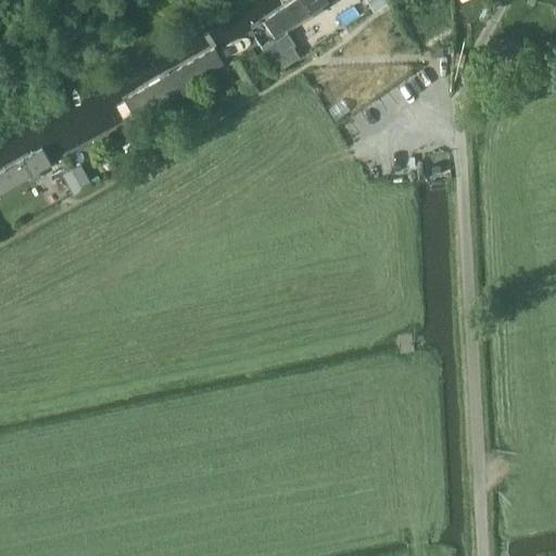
[(326,0),(286,0),(252,23),(264,40),(326,0)]
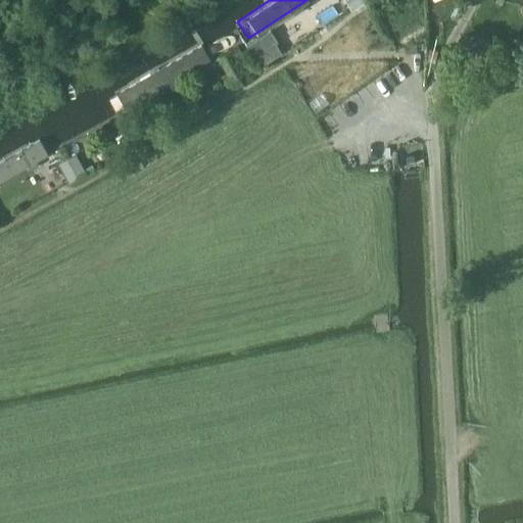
[(345,0),(351,10),(365,2),(364,0),(345,0)]
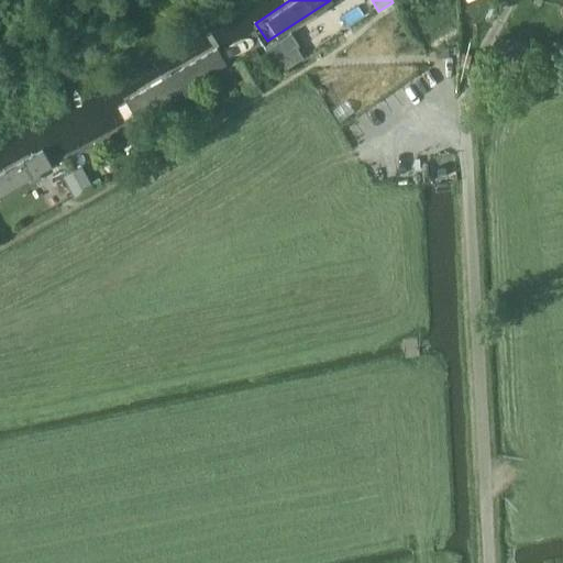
[(279,43),(268,50),(283,70),(304,57),(297,46),(286,53),(279,43)]
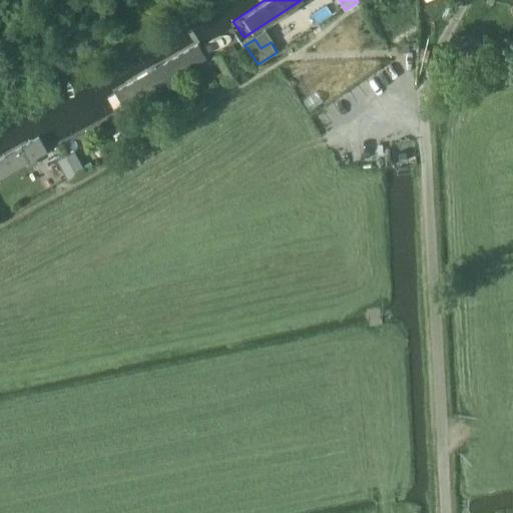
[(205,59),(195,41),(114,90),(125,107),(205,59)]
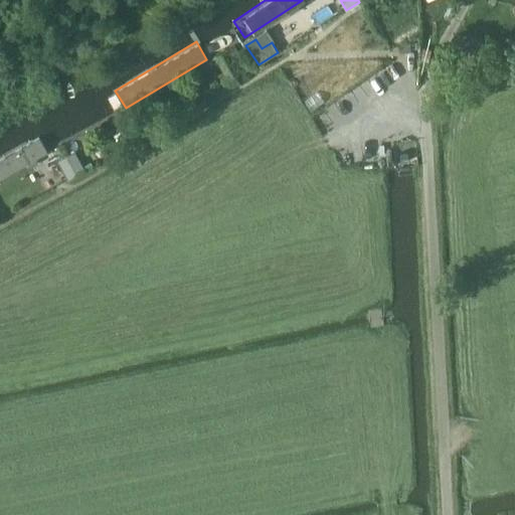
[(0,177),(47,152),(37,135),(0,154),(0,177)]
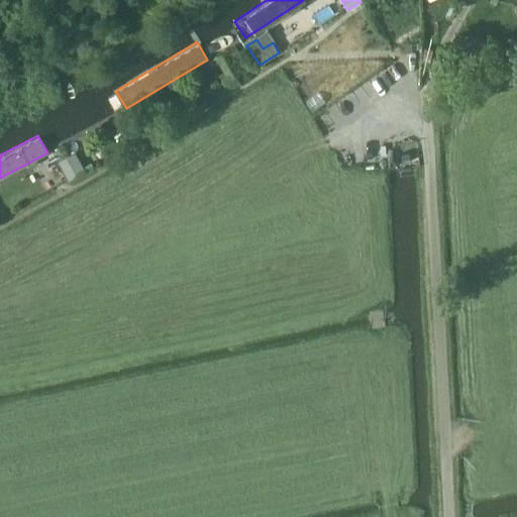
[(75,152),(58,162),(68,181),(85,172),(75,152)]
